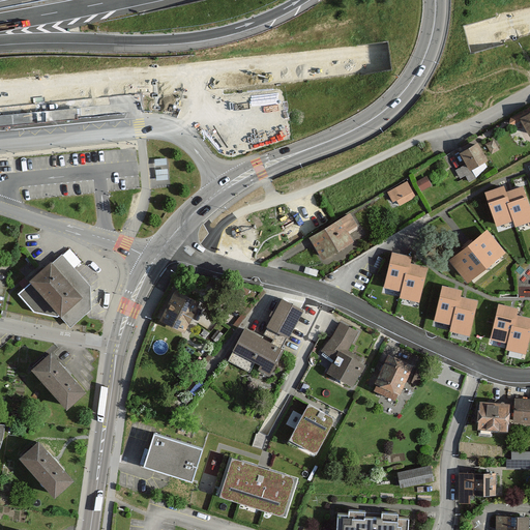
[(76,109),(27,114),(28,122),(28,123),(77,119),(76,109)]
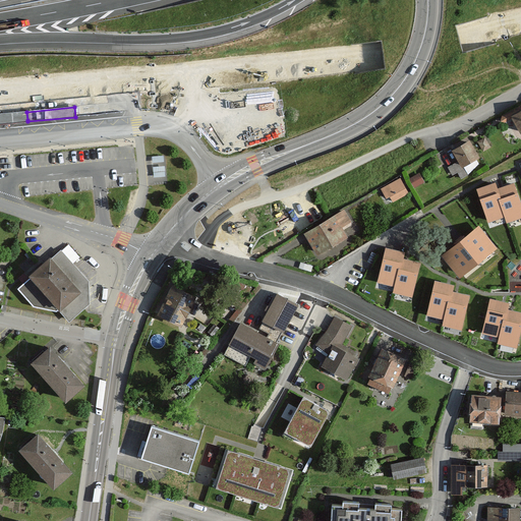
[(520,109),(511,115),(520,134),(520,109)]
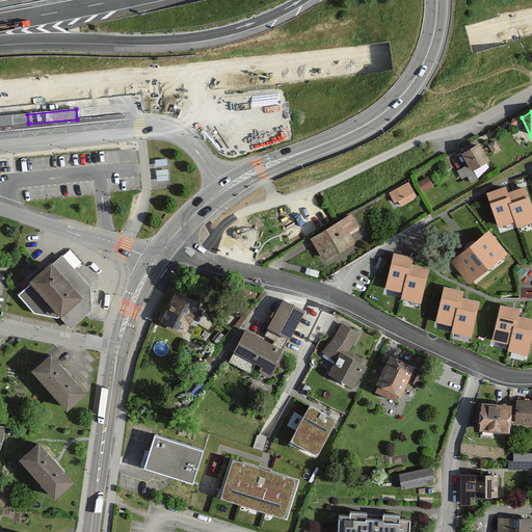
[(0,125),(28,123),(27,114),(27,113),(0,115),(0,125)]
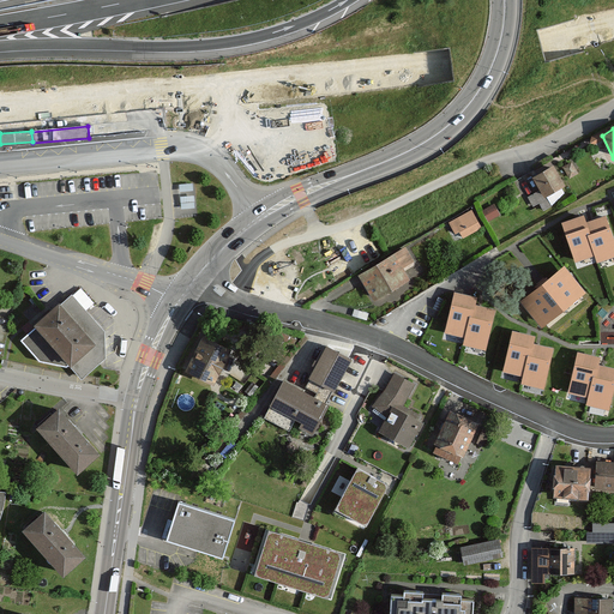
[(539,185),(546,197),(565,185),(553,163),(525,179),(531,190),(539,185)]
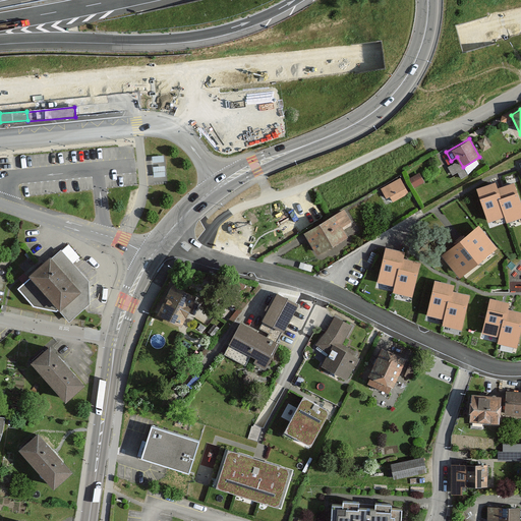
[(401,179),(384,189),(389,197),(392,204),(409,193),(401,179)]
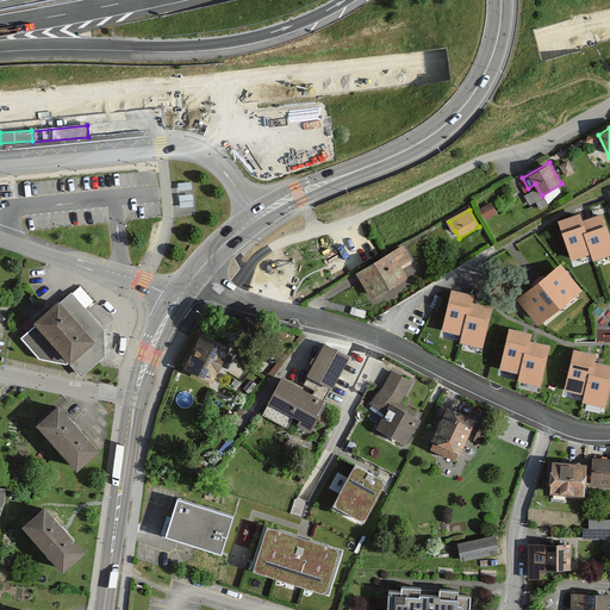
[(595,259),(609,251),(609,242),(601,216),(582,223),(579,216),(560,223),(572,259),(592,251),(595,259)]
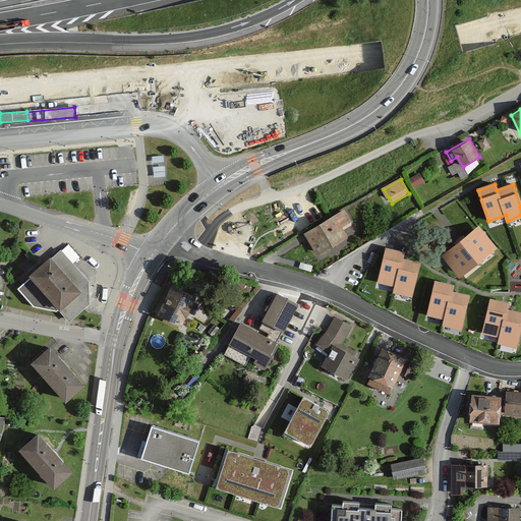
[(345,211),(305,232),(316,253),(346,238),(341,228),(351,223),(345,211)]
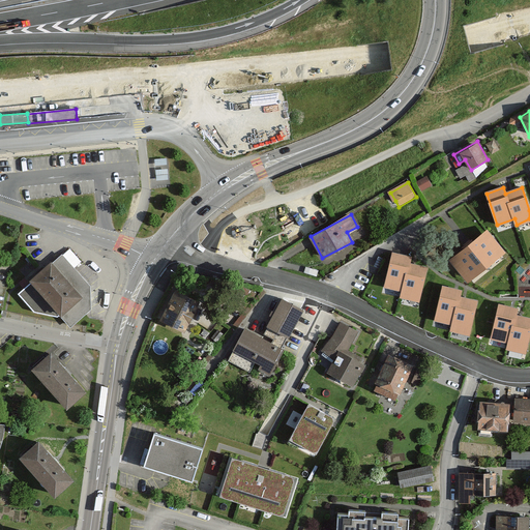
[(487,231),(451,259),(467,278),(502,251),(487,231)]
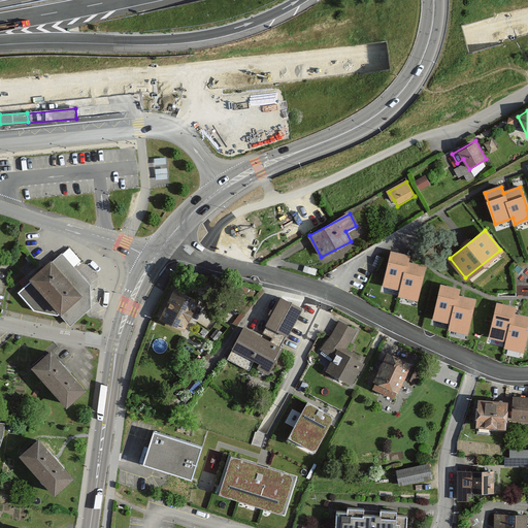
[(400,295),(417,298),(424,266),(406,263),(407,257),(389,254),(384,286),(401,289),(400,295)]
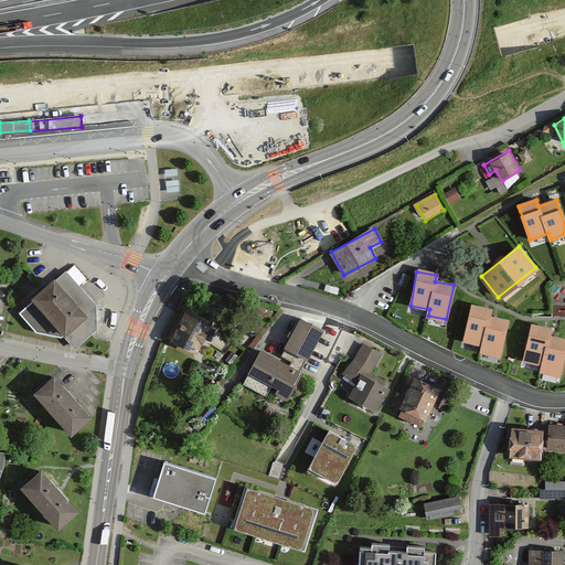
[(65,334),(75,345),(95,329),(94,306),(64,273),(19,312),(36,332),(62,338),(65,334)]
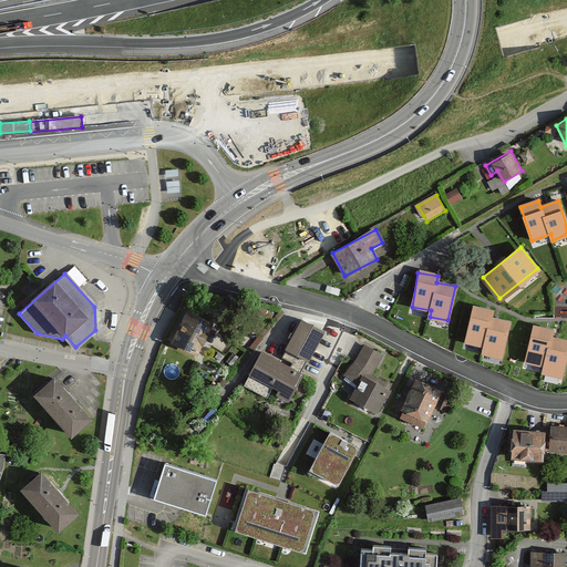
[(214,325),(184,309),(168,341),(198,357),(214,325)]
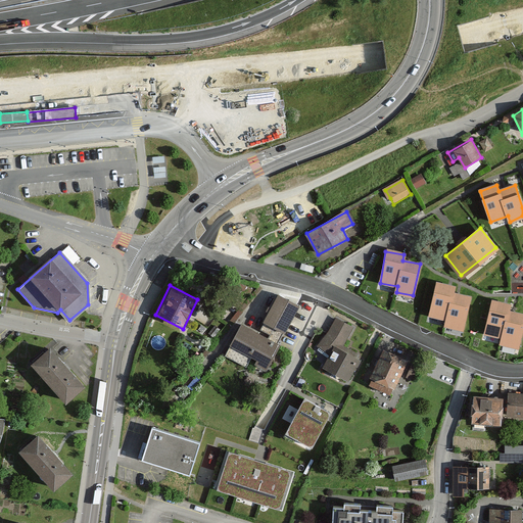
[(447,326),(464,329),(471,297),(454,294),(455,288),(437,285),(431,317),(448,320),(447,326)]
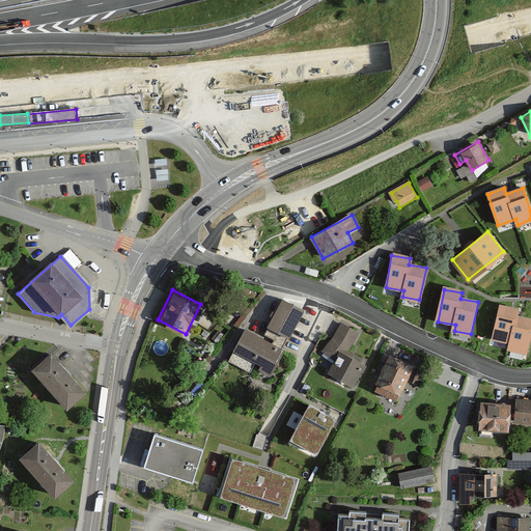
[(279,297),(266,325),(289,336),(303,309),(279,297)]
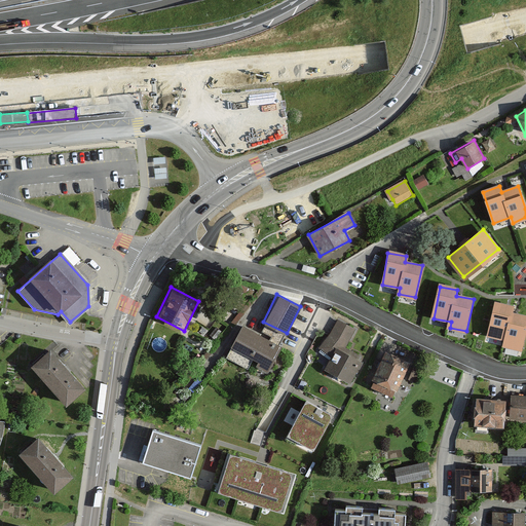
[(504,344),(522,347),(525,325),(525,314),(511,312),(512,306),(494,303),(488,335),(505,338),(504,344)]
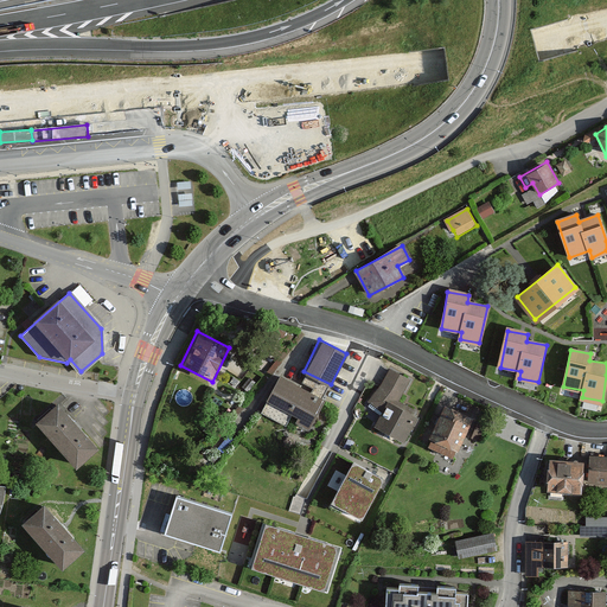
[(410,379),(389,368),(369,404),(381,410),(372,426),(403,442),(420,413),(398,401),(410,379)]
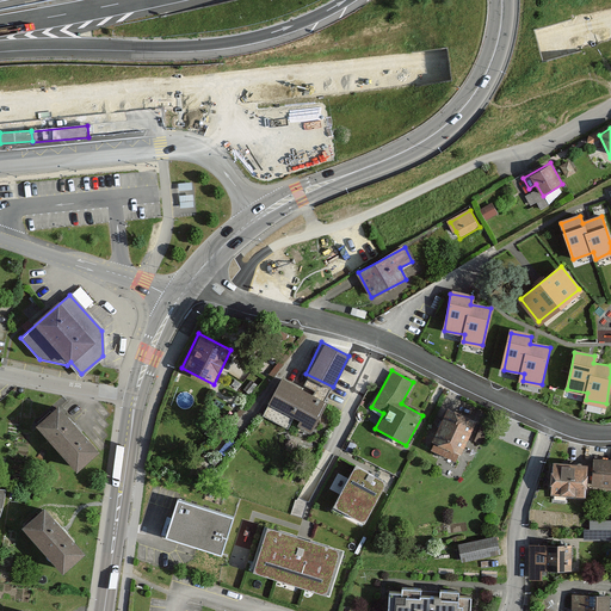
[(326,401),(279,376),(266,401),(296,417),(292,423),(309,432),(326,401)]
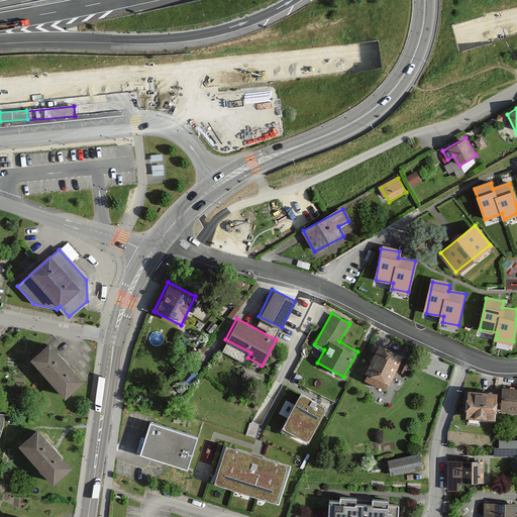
[(403,351),(378,341),(362,380),(387,391),(403,351)]
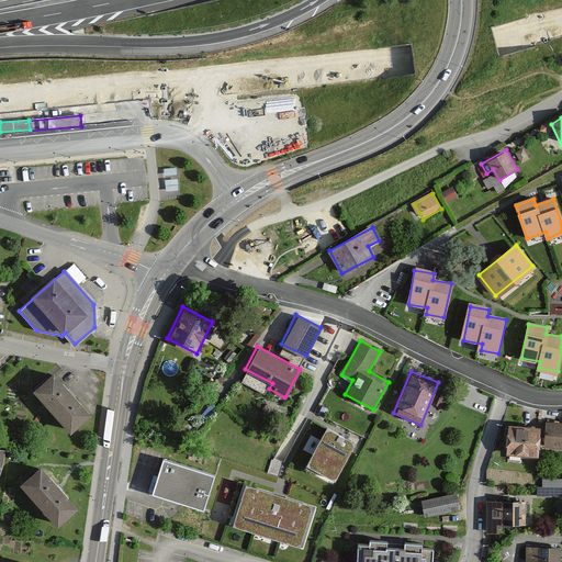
[(36,388),(71,430),(89,416),(54,373),(36,388)]
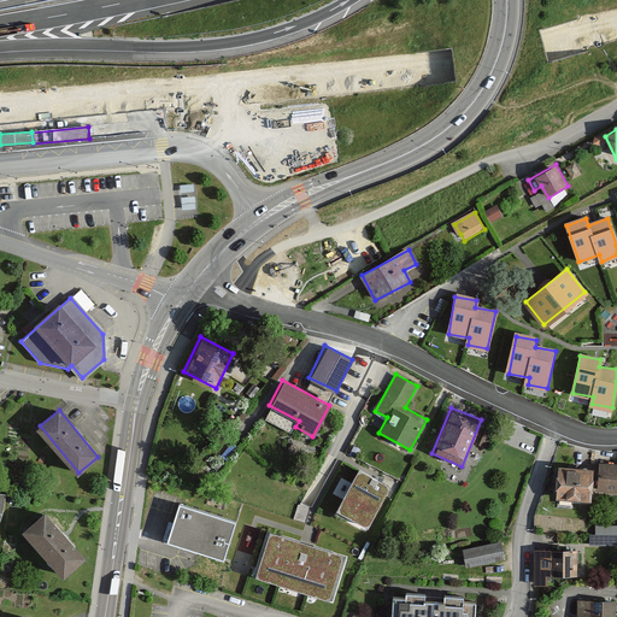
[(616,462),(599,462),(598,492),(616,492),(616,462)]
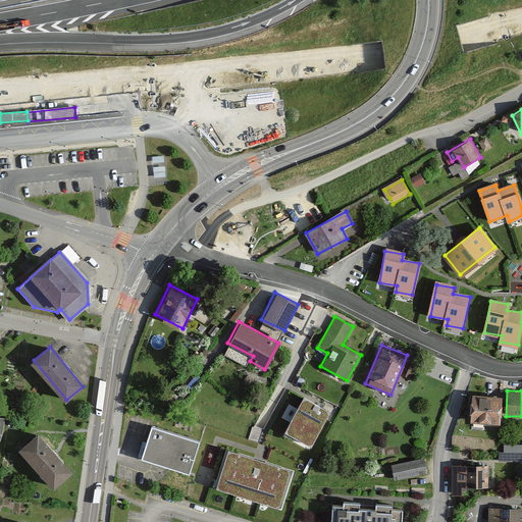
[(500,399),(474,398),(473,420),(499,422),(500,399)]
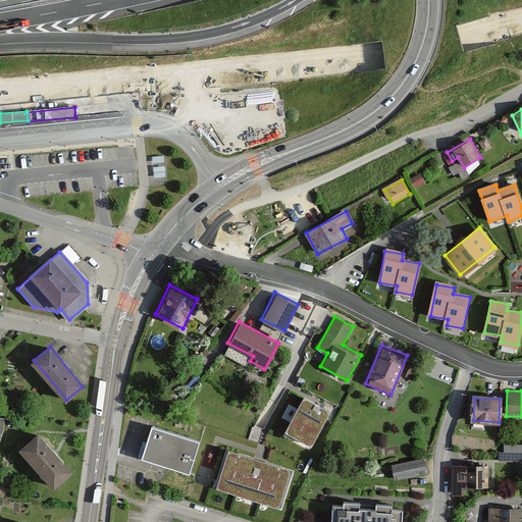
[(330,412),(304,399),(285,434),(311,448),(330,412)]
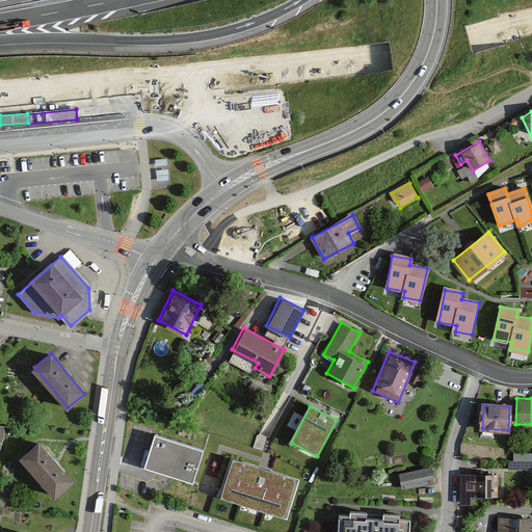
[(192,482),(202,452),(154,439),(144,469),(192,482)]
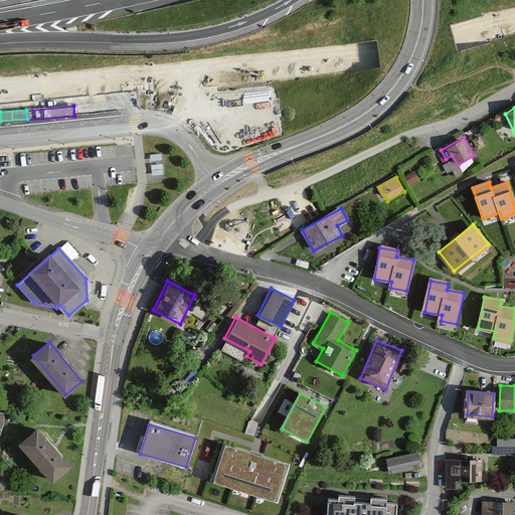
[(68,467),(34,431),(20,444),(54,480),(68,467)]
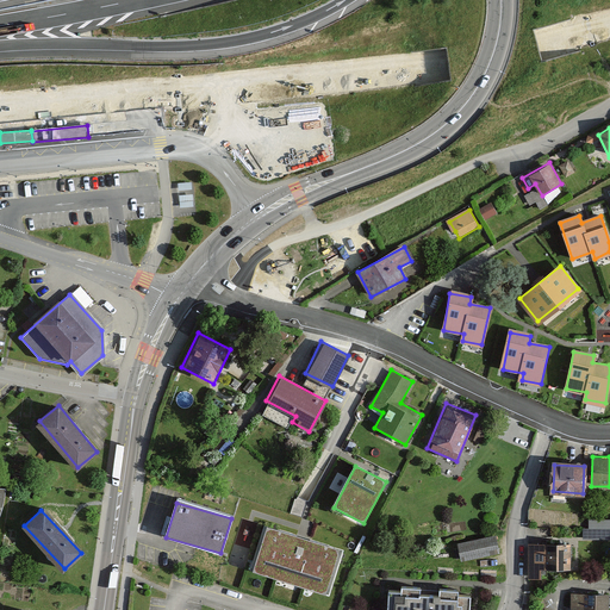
[(342,552),(265,527),(251,571),(329,596),(342,552)]
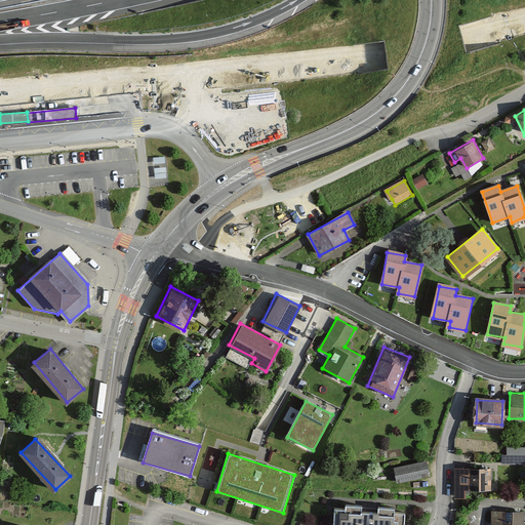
[(524,454),(502,455),(502,462),(524,462),(524,454)]
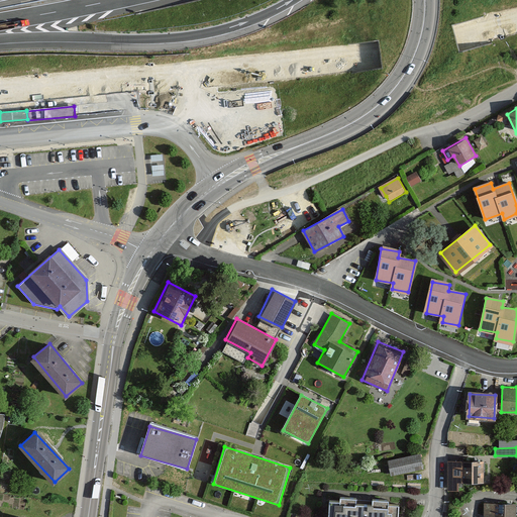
[(418,452),(388,459),(392,476),(422,468),(418,452)]
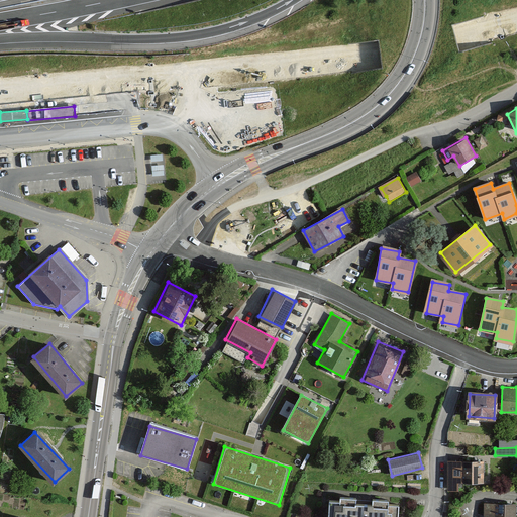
[(482,462),(449,462),(449,489),(463,489),(463,481),(481,482),(482,462)]
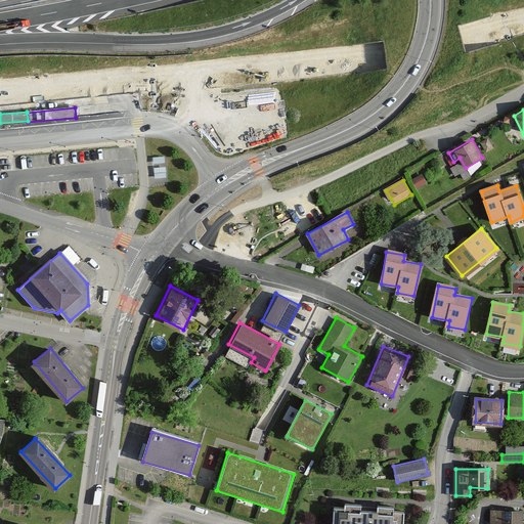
[(403,523),(404,510),(392,510),(392,501),(375,500),(375,506),(357,506),(357,500),(343,499),(343,506),(332,505),(331,523),(403,523)]
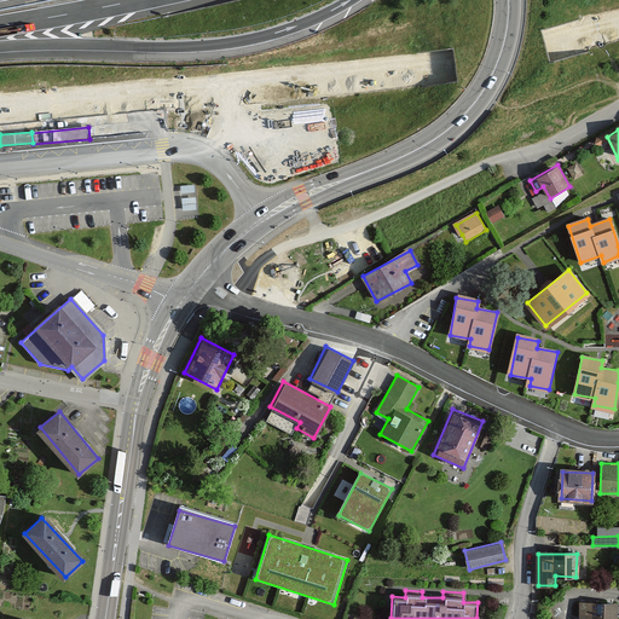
[(615,605),(580,603),(580,618),(618,618),(618,614),(615,614),(615,605)]
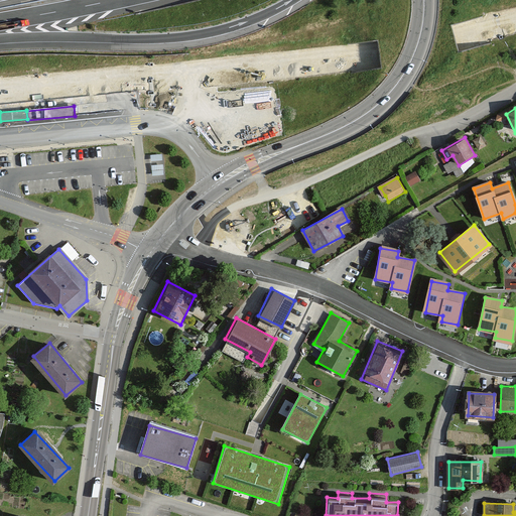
All buildings are outlined.
